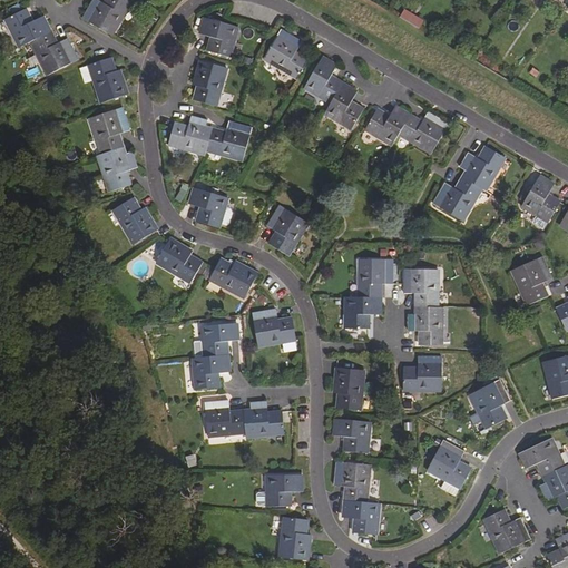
[(86,21),(108,35),(127,1),(125,0),(105,0),(103,5),(97,0),(96,0),(88,0),(79,17),(86,21)]
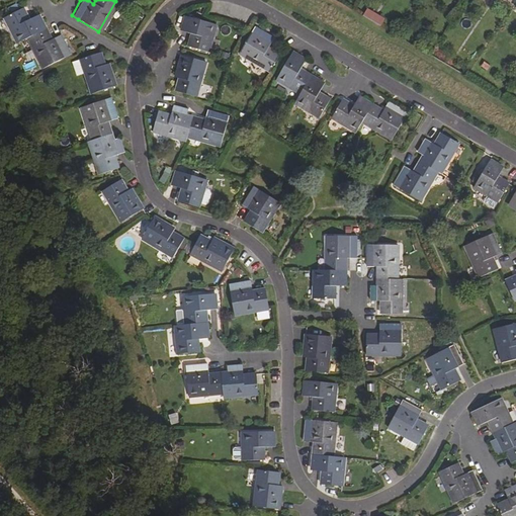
[(25,36),(39,67),(62,57),(67,54),(58,34),(53,37),(47,40),(45,36),(47,35),(43,27),(35,14),(34,14),(23,20),(21,15),(23,14),(20,7),(2,16),(13,41),(25,36)]
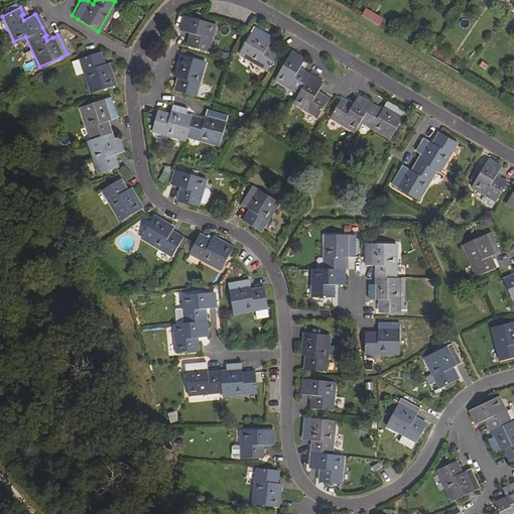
[(361,15),(378,25),(382,18),(366,8),(361,15)]
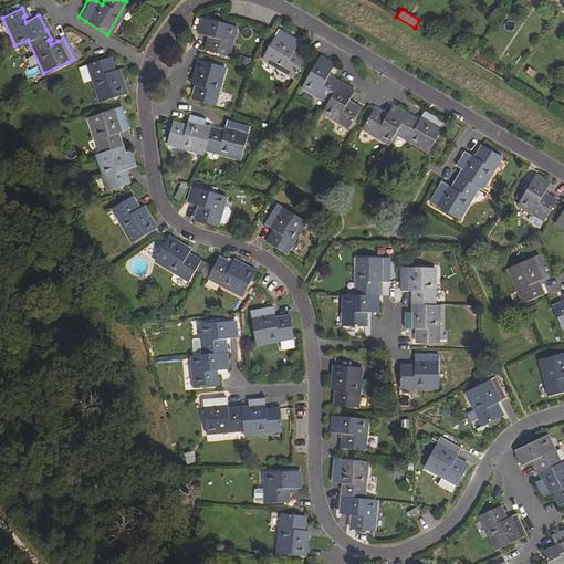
[(208,55),(230,61),(239,32),(212,24),(206,22),(201,38),(208,40),(215,42),(213,47),(211,45),(208,55)]
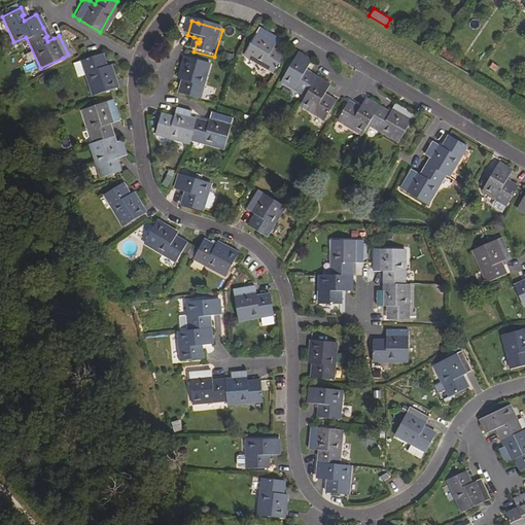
[(246,55),(275,73),(286,56),(279,51),(278,54),(274,51),(281,39),(261,28),(258,34),(246,55)]
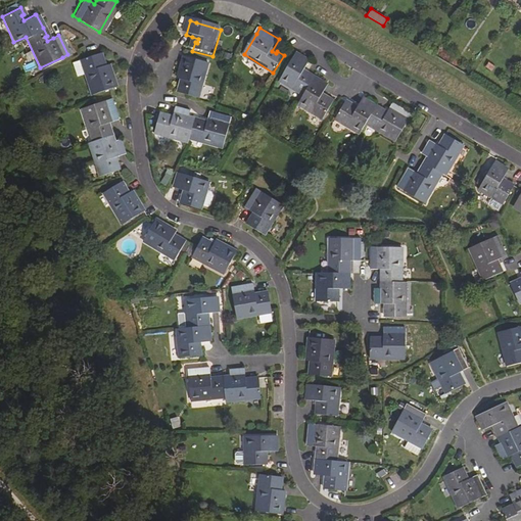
[(80,59),(91,93),(115,85),(107,63),(102,65),(100,61),(102,60),(99,52),(80,59)]
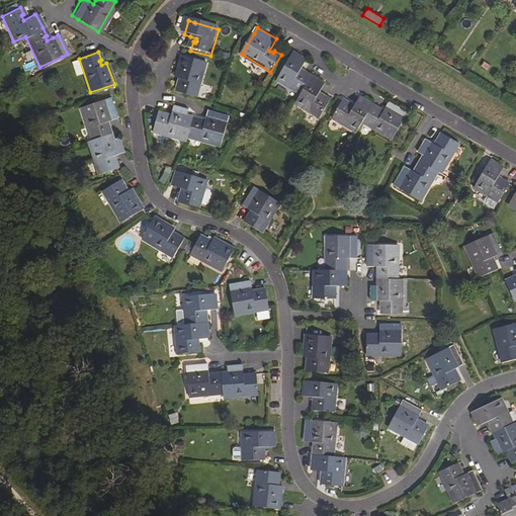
[(296,105),(321,120),(332,103),(324,98),(323,100),(319,97),(326,87),(314,79),(307,74),(306,76),(302,73),(305,68),(309,63),(295,55),(279,82),(303,96),(296,105)]
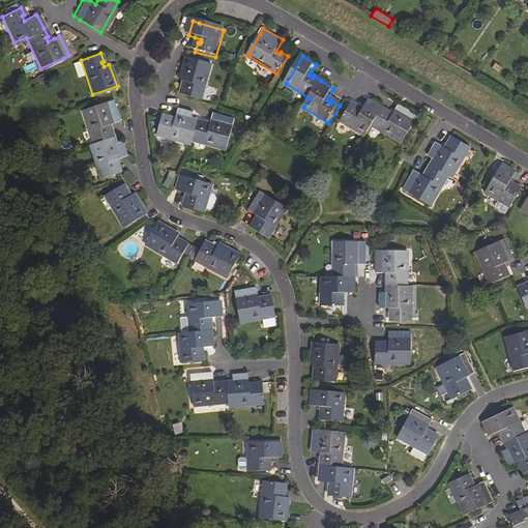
[(182,95),(203,100),(213,66),(188,59),(186,66),(182,81),(188,83),(187,88),(185,87),(182,95)]
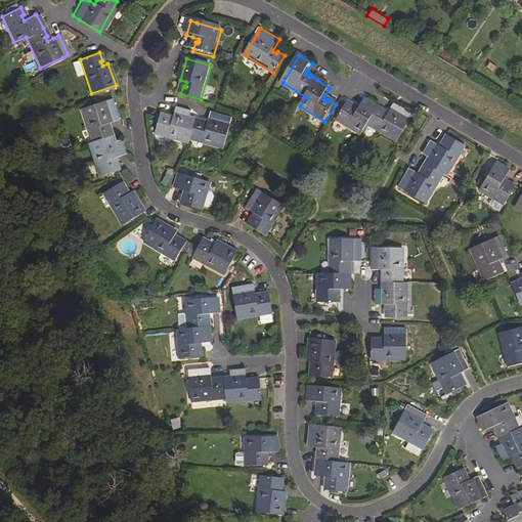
[(487,68),(494,72),(497,67),(490,62),(487,68)]
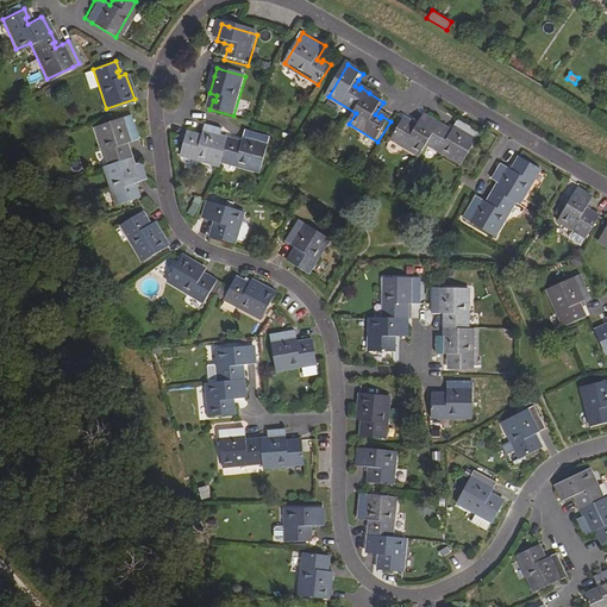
[(429,144),(463,164),(481,135),(460,120),(456,127),(451,135),(446,131),(449,130),(425,116),(418,129),(412,125),(414,123),(406,118),(393,138),(421,155),(429,144)]
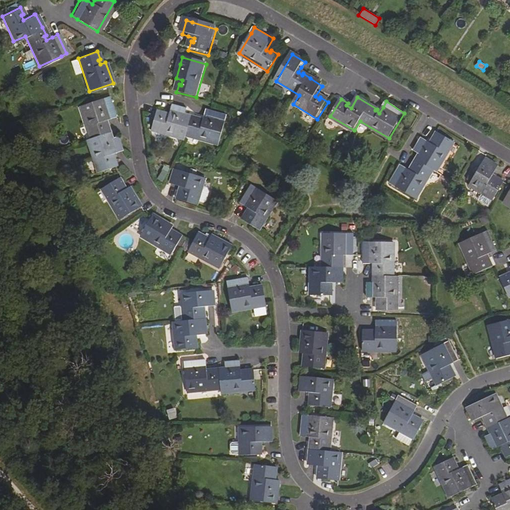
[(90,143),(101,175),(120,169),(117,160),(115,161),(113,157),(119,155),(125,153),(121,139),(114,141),(112,135),(110,127),(107,128),(106,123),(112,122),(118,120),(112,100),(106,102),(83,109),(94,142),(90,143)]
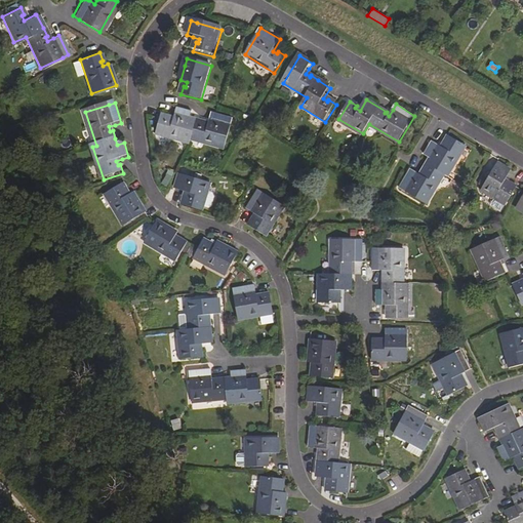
[(192,139),(226,150),(234,120),(213,114),(210,126),(205,125),(206,123),(192,119),(194,112),(179,108),(175,120),(171,119),(171,117),(163,115),(157,133),(191,144),(192,139)]
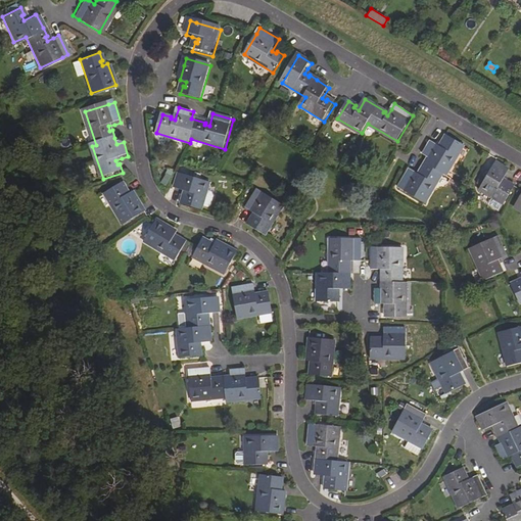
[(403,188),(423,200),(441,171),(444,173),(463,143),(445,133),(440,140),(442,141),(440,145),(435,141),(429,138),(422,151),(427,154),(424,159),(419,168),(421,169),(419,172),(414,170),(408,166),(396,184),(403,188)]
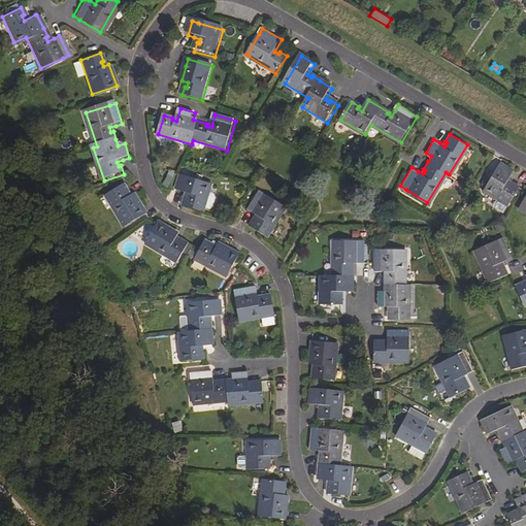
[(484,190),(508,205),(520,187),(513,183),(512,185),(506,182),(511,176),(515,170),(501,162),(497,168),(484,190)]
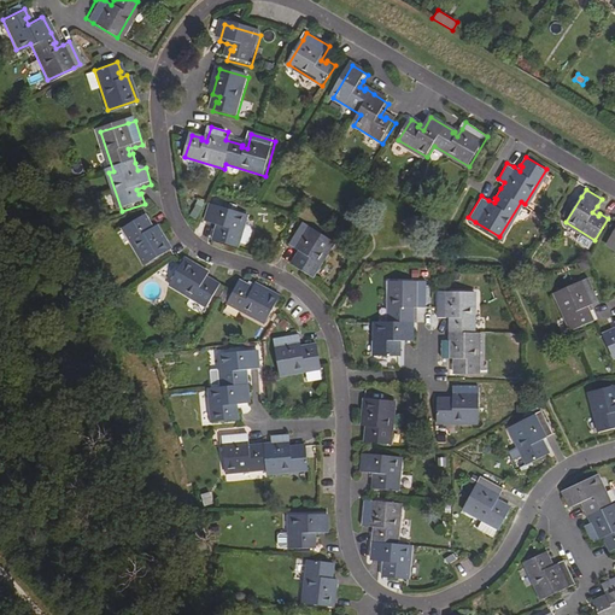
[(211,236),(235,244),(245,212),(217,204),(209,201),(203,218),(211,221),(218,223),(217,228),(214,227),(211,236)]
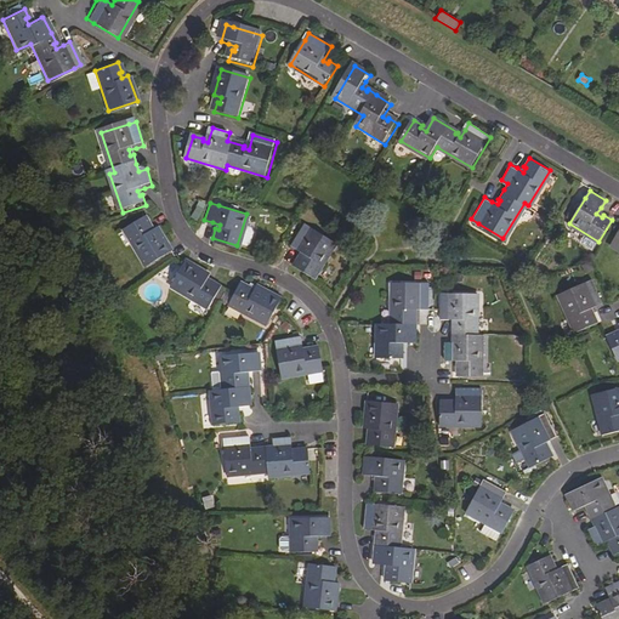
[(192,220),(199,223),(204,209),(198,206),(192,220)]
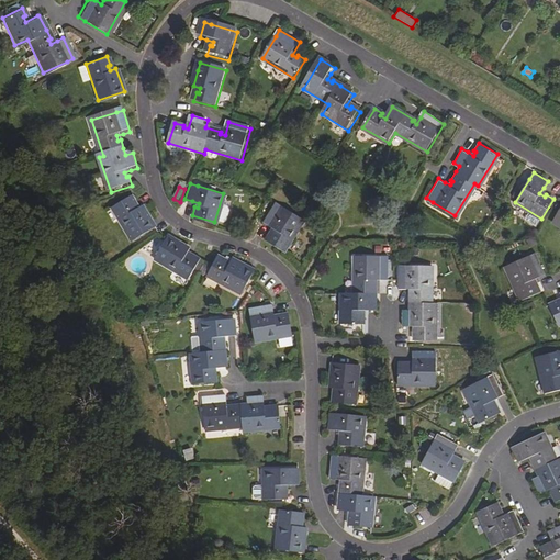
[(114,210),(134,243),(157,230),(144,209),(140,212),(136,208),(138,206),(133,198),(114,210)]
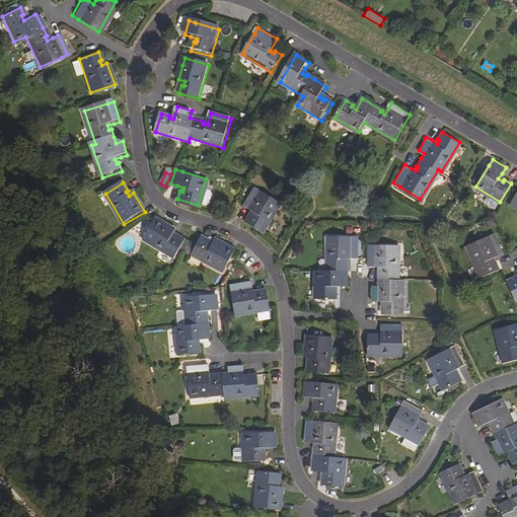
[(244,220),(262,229),(279,201),(261,189),(253,185),(242,204),(248,208),(252,210),(250,214),(248,212),(244,220)]
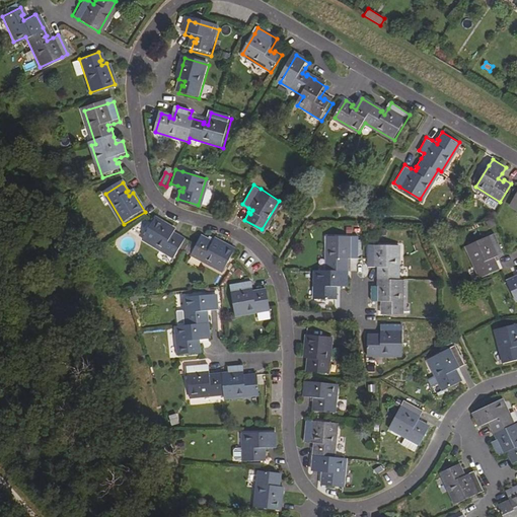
[(145,240),(176,259),(187,240),(178,236),(177,238),(173,236),(176,231),(157,219),(145,240)]
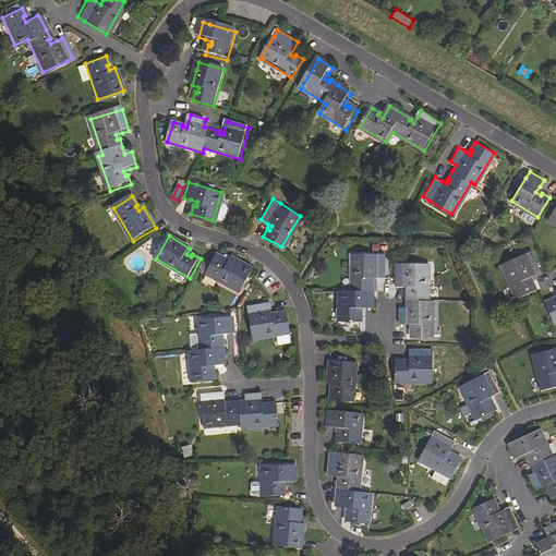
[(521,249),(530,269),(538,267),(528,245),(521,249)]
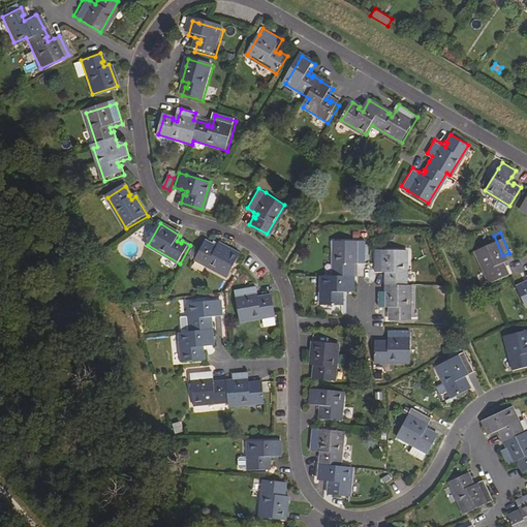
[(471,245),(487,278),(504,270),(501,261),(499,262),(497,258),(502,255),(494,236),(471,245)]
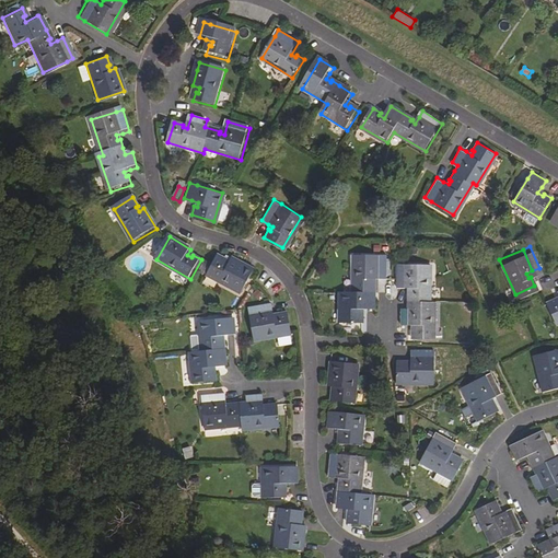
[(204,274),(237,291),(250,267),(229,256),(225,262),(221,259),(221,257),(214,253),(204,274)]
